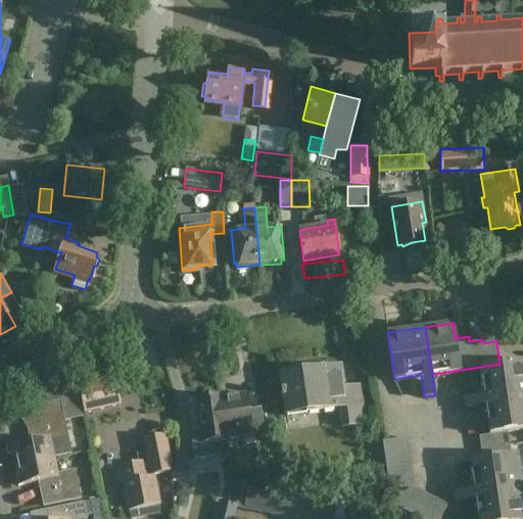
[(522,360),(500,364),(480,367),(484,393),(522,388),(522,360)]
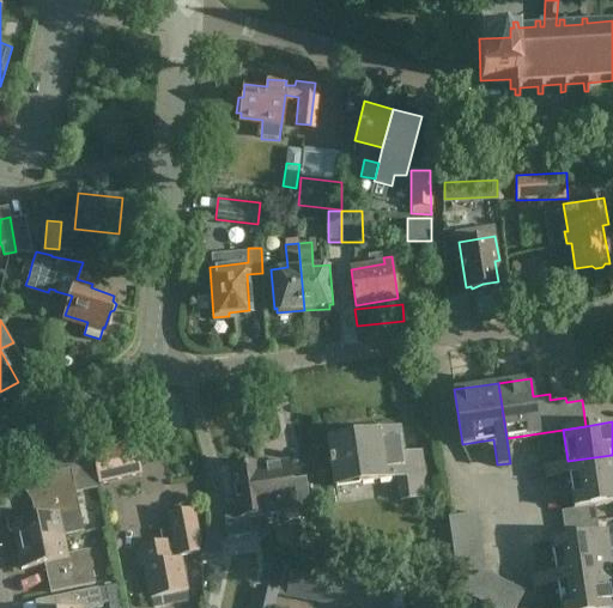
[(365,437),(331,442),(337,484),(399,474),(402,497),(428,493),(420,450),(402,453),(399,426),(364,432),(365,437)]
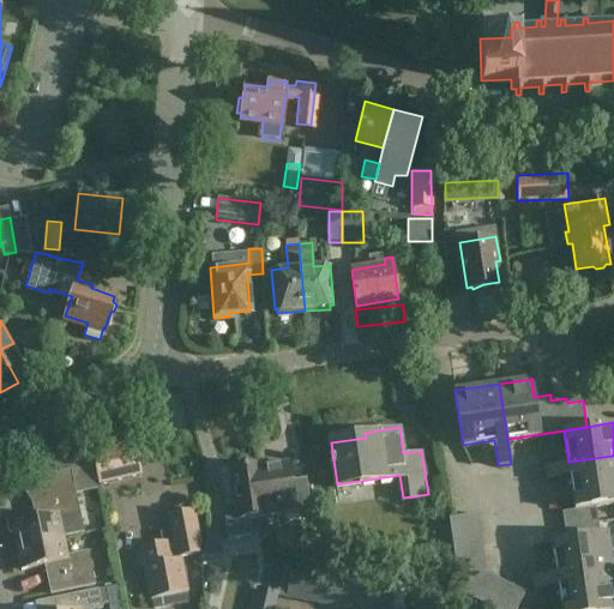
[(92,450),(100,483),(145,472),(137,439),(92,450)]
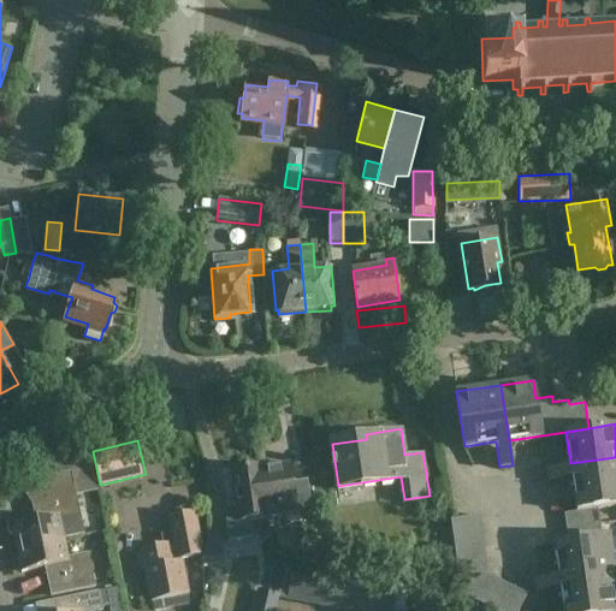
[(16,545),(64,535),(64,533),(75,529),(72,514),(81,512),(71,467),(92,462),(90,452),(48,461),(55,472),(24,491),(31,503),(33,508),(6,514),(9,527),(12,527),(16,545)]
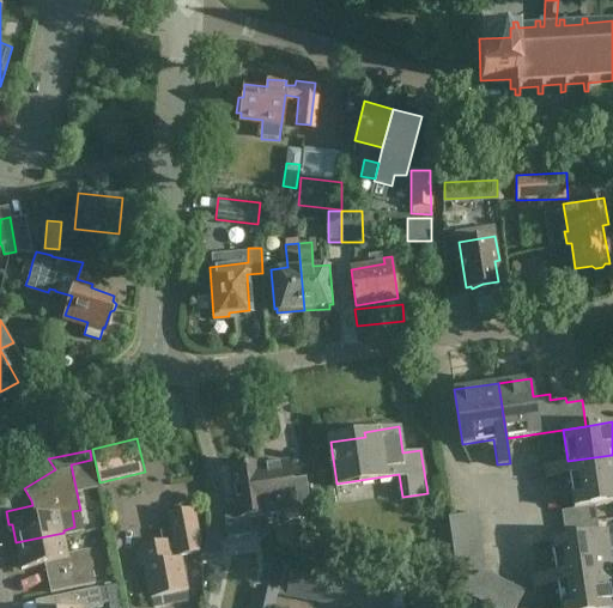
[(612,455),(568,461),(542,466),(544,478),(569,475),(574,508),(601,503),(612,500),(612,455)]
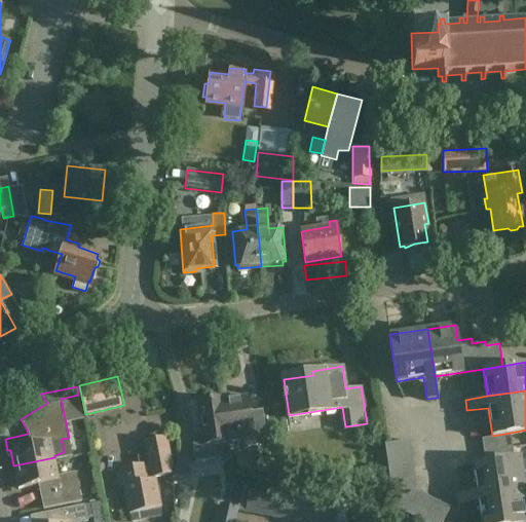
[(248,394),(223,397),(229,438),(243,435),(245,441),(267,438),(263,411),(251,413),(248,394)]
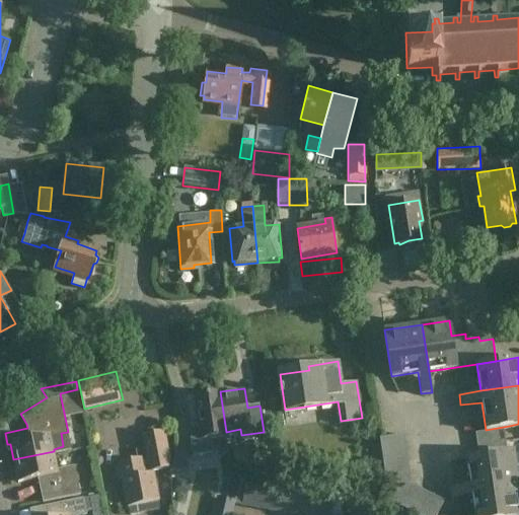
[(226,432),(220,391),(220,390),(196,394),(201,428),(195,429),(192,437),(194,452),(214,449),(212,435),(226,433),(226,432)]
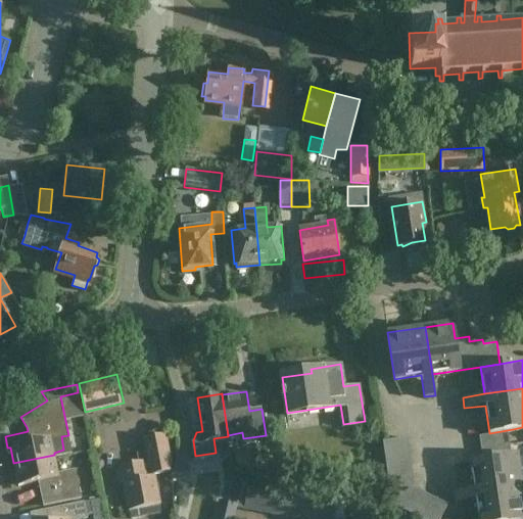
[(513,429),(489,433),(479,434),(482,459),(470,461),(473,485),(520,478),(513,429)]
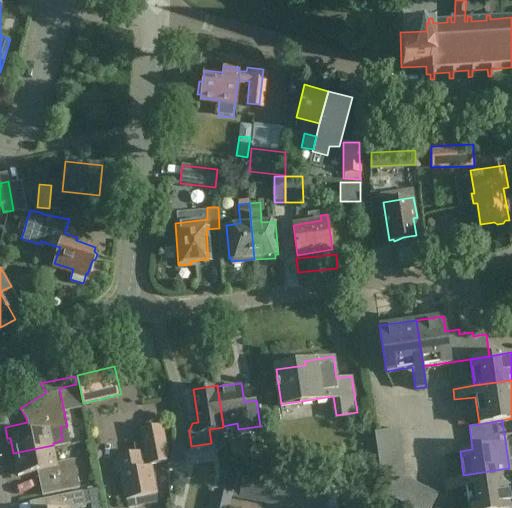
[(126,500),(156,494),(150,462),(165,459),(166,449),(161,424),(140,428),(143,443),(135,445),(136,451),(113,456),(116,470),(120,470),(126,500)]
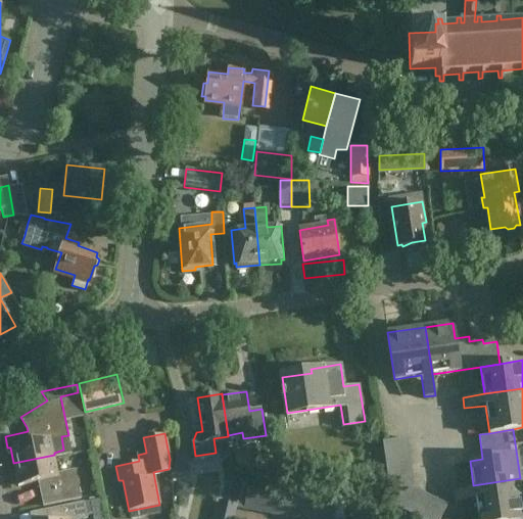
[(384,452),(409,447),(407,435),(383,439),(382,439),(384,452)]
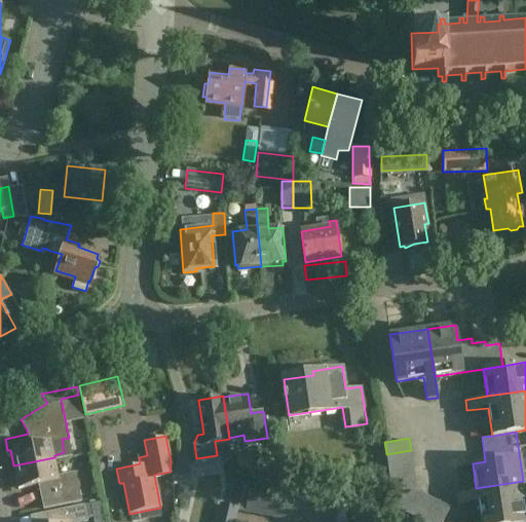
[(388,467),(413,462),(411,450),(386,454),(388,467)]
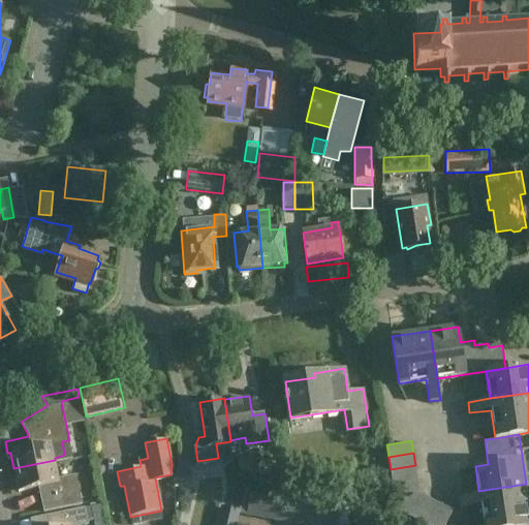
[(180,456),(176,482),(188,484),(192,458),(180,456)]
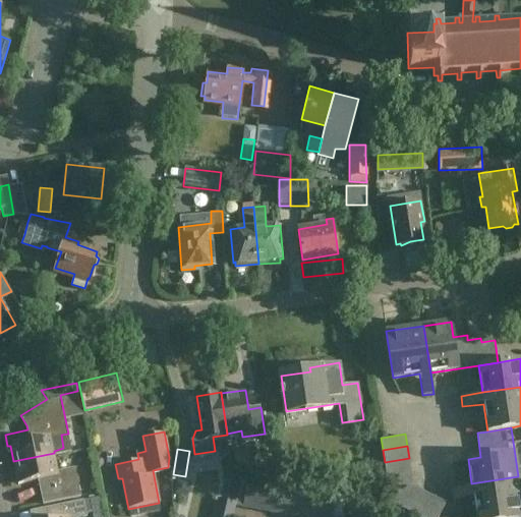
[(54,453),(13,461),(17,481),(41,476),(46,501),(80,494),(74,465),(57,468),(54,453)]
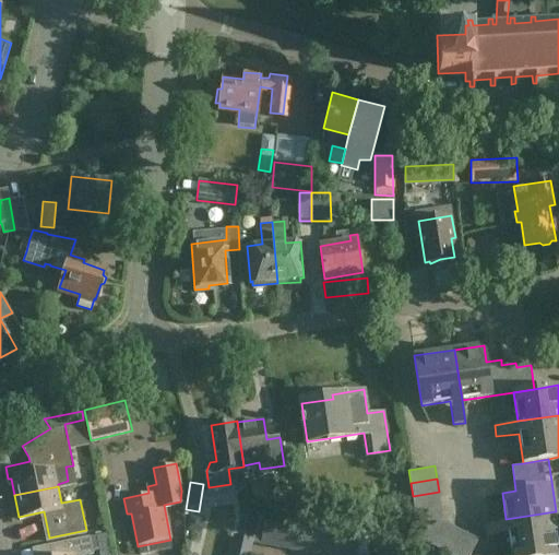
[(237,491),(206,489),(205,503),(236,504),(237,491)]
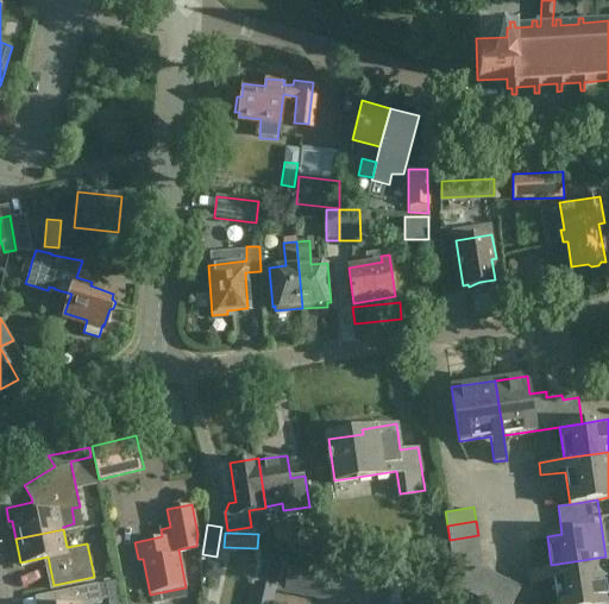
[(479,549),(478,535),(450,540),(451,554),(479,549)]
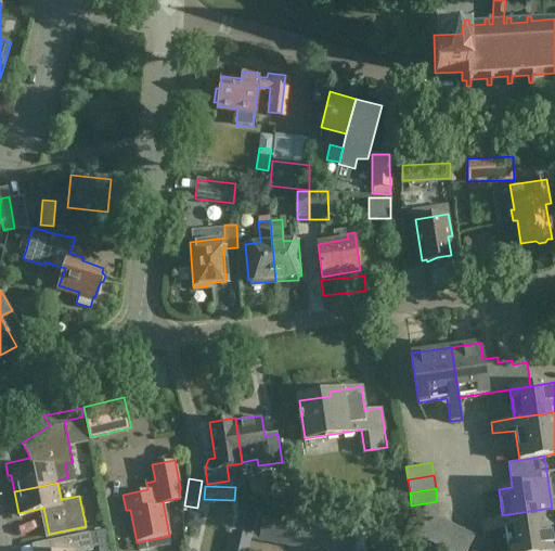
[(415,532),(420,532),(439,515),(437,501),(411,505),(415,532)]
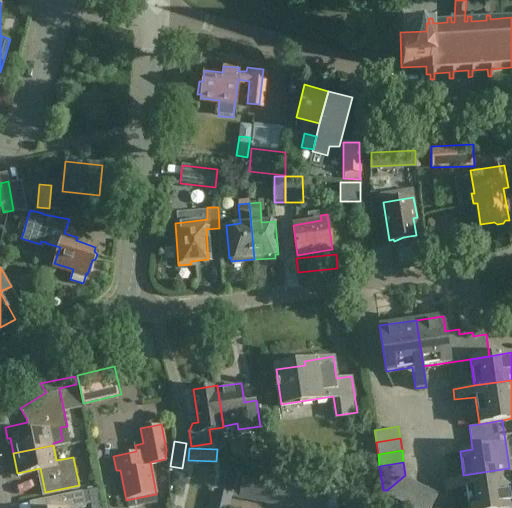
[(511,507),(511,490),(509,468),(463,475),(463,478),(443,481),(444,492),(465,488),(467,507),(511,507)]
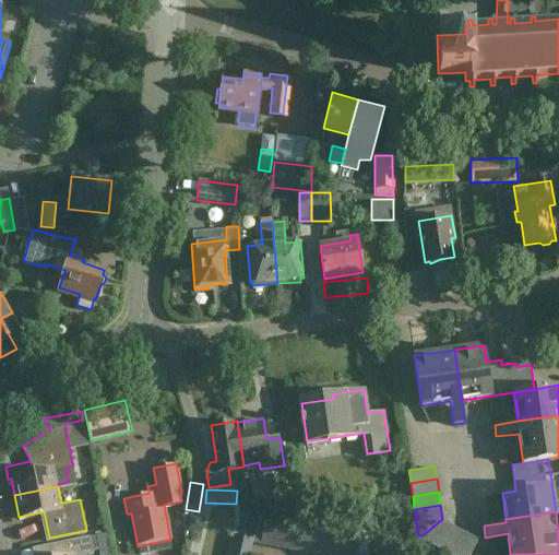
[(191,514),(189,527),(202,529),(204,516),(191,514)]
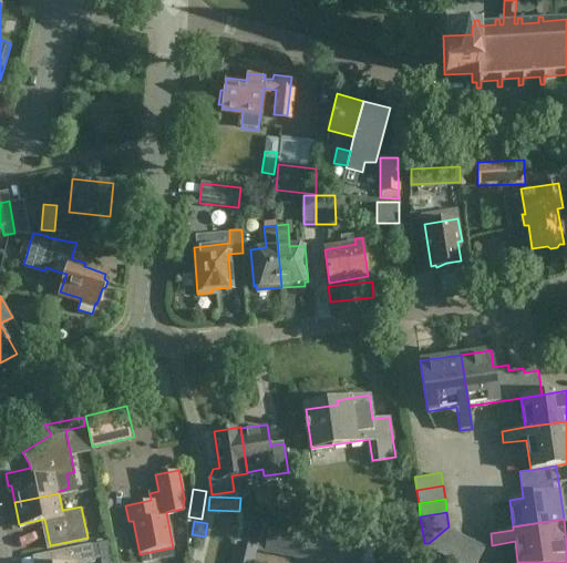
[(269,524),(265,546),(265,549),(280,552),(286,528),(271,524),(269,524)]
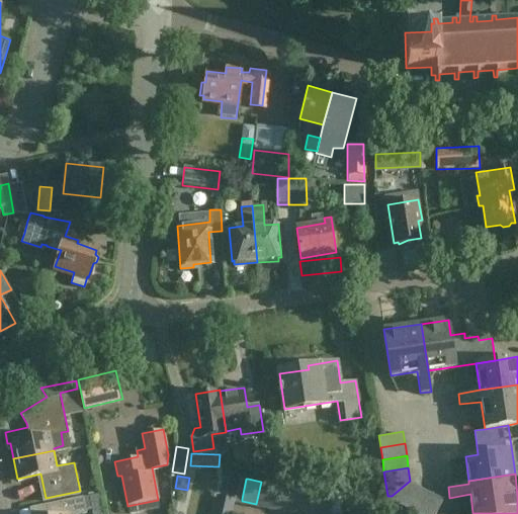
[(421,487),(410,481),(392,496),(411,508),(421,487)]
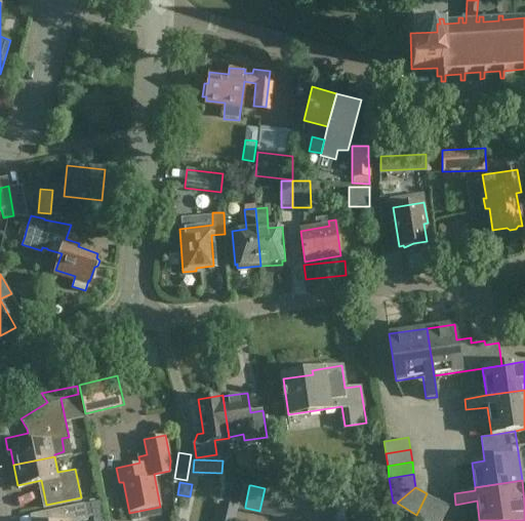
[(265,488),(259,511),(275,514),(279,490),(265,488)]
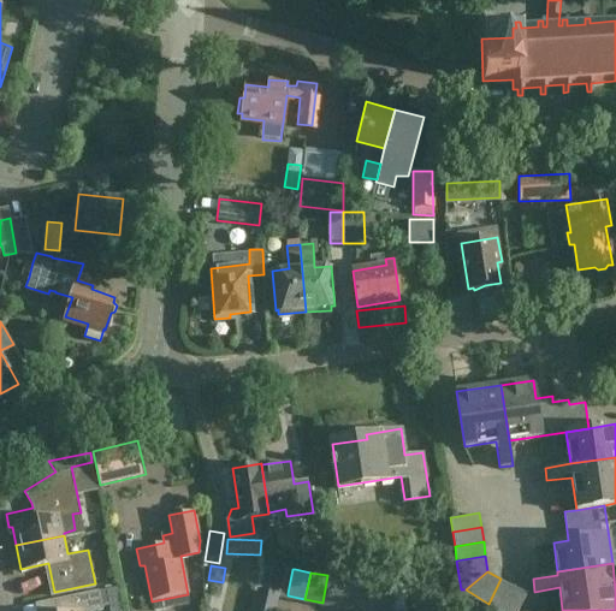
[(327,575),(323,603),(339,605),(344,579),(327,575)]
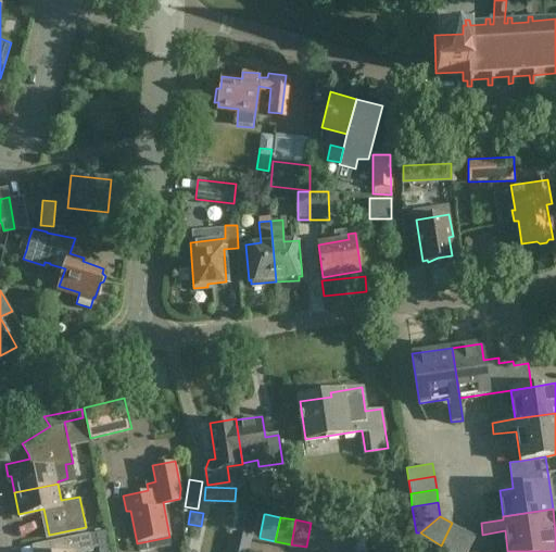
[(311,523),(306,547),(321,550),(326,526),(311,523)]
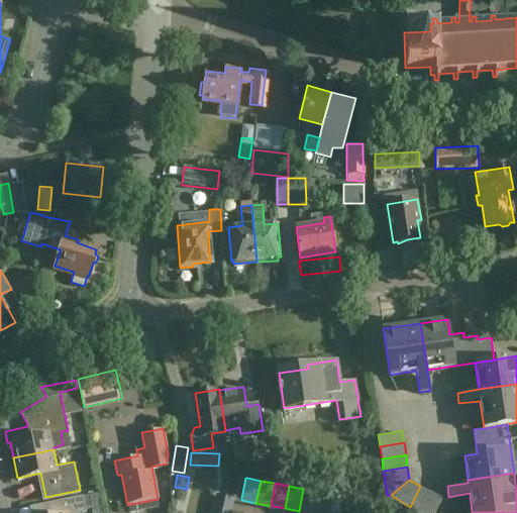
[(419,512),(420,512),(431,491),(426,489),(420,486),(410,507),(419,512)]
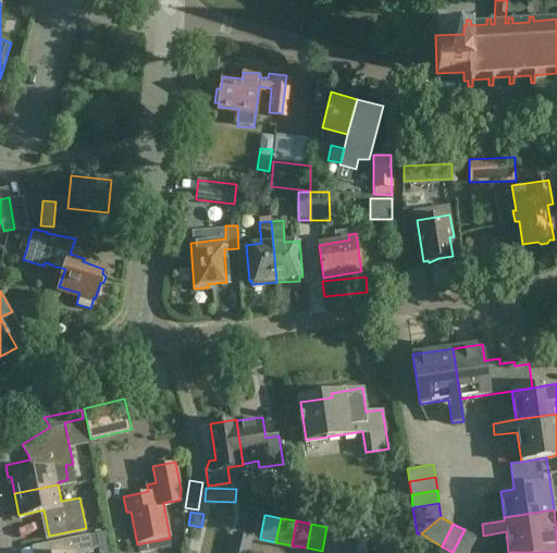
[(336,552),(342,529),(326,527),(322,551),(335,552),(336,552)]
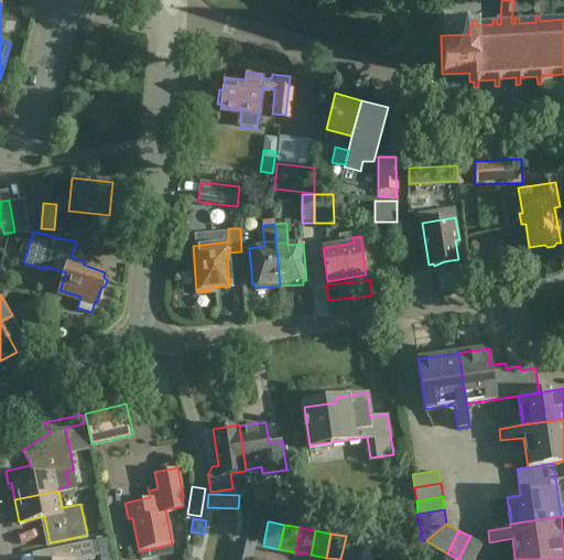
[(357,559),(362,539),(346,536),(340,559),(357,559)]
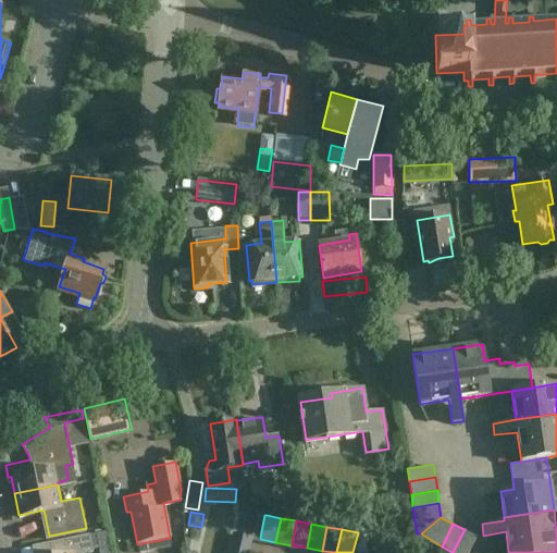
[(465,529),(453,552),(467,552),(477,536),(465,529)]
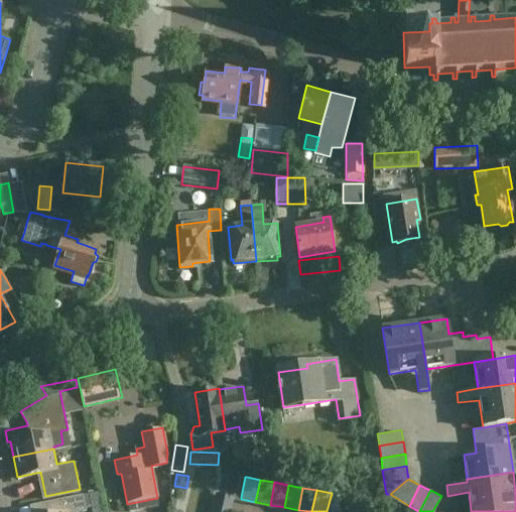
[(72,511),(86,509),(83,493),(45,500),(47,511),(72,511)]
